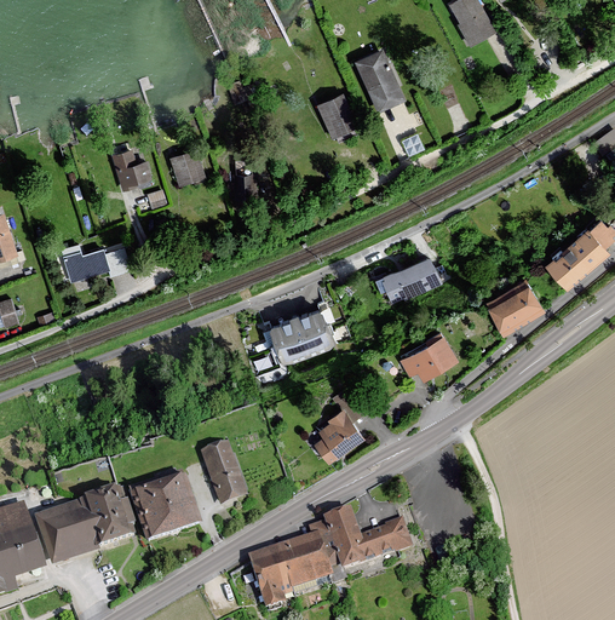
[(459,0),(448,6),(471,47),(495,34),(476,0),(459,0)]
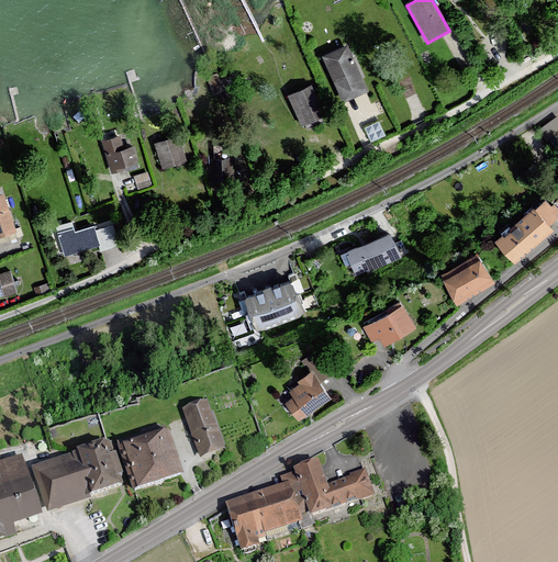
[(322,57),(344,103),(368,91),(346,45),(322,57)]
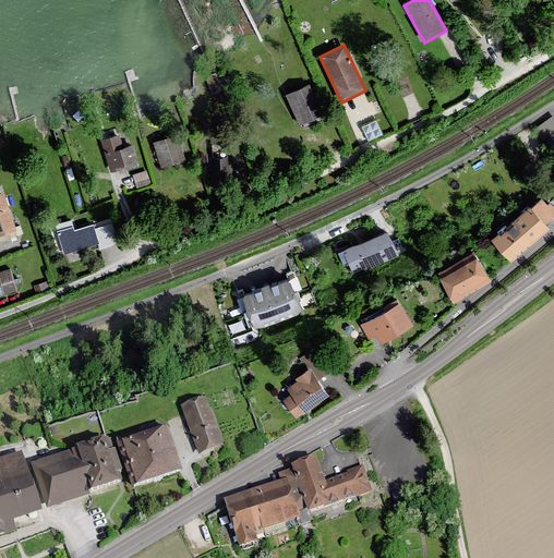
[(285,96),(300,126),(323,114),(308,85),(285,96)]
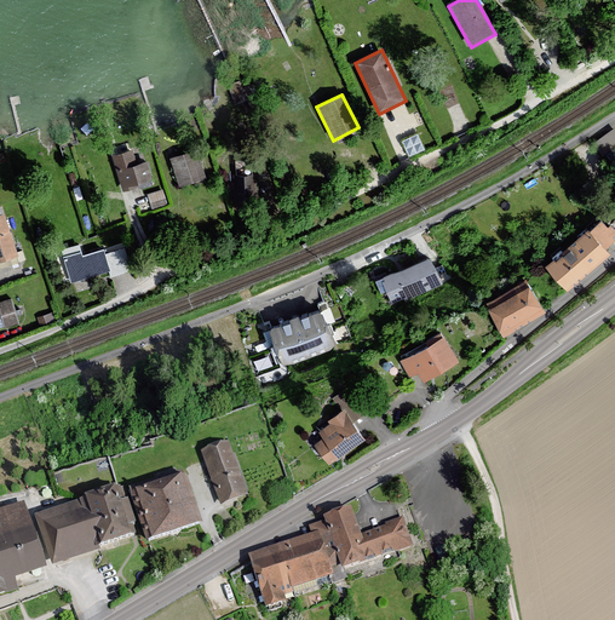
[(132,150),(111,156),(124,190),(156,179),(149,160),(137,165),(132,150)]
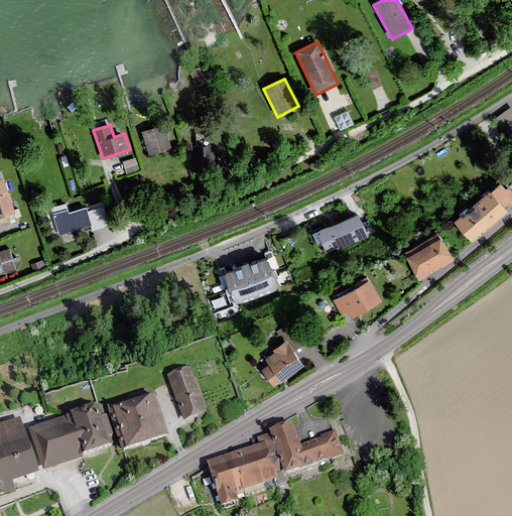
[(164,125),(142,133),(150,156),(173,148),(164,125)]
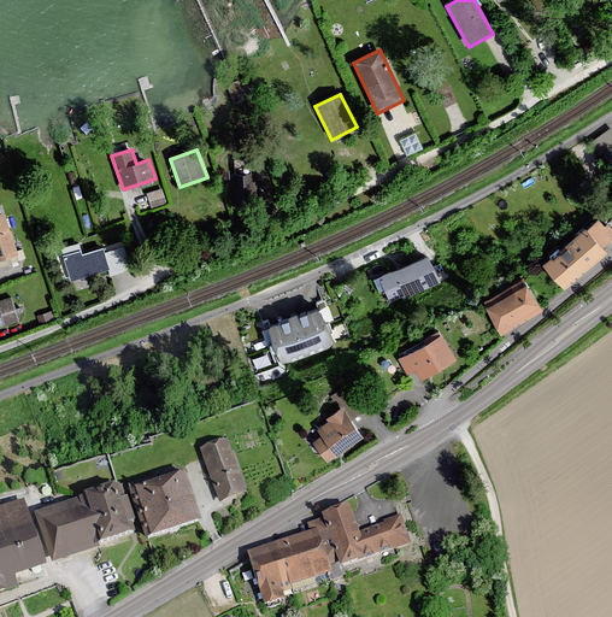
[(240,175),(241,199),(257,198),(256,175),(240,175)]
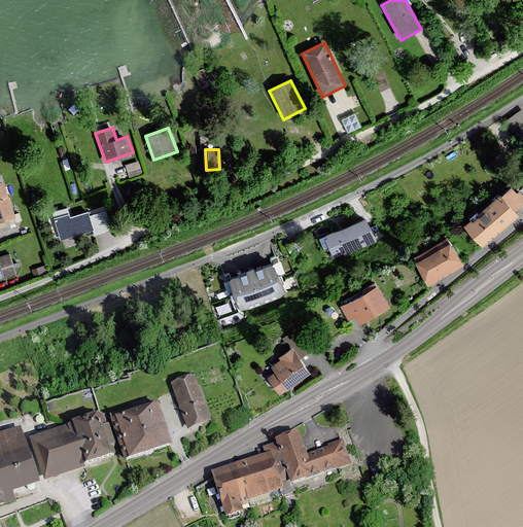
[(2,181),(0,182),(0,222),(16,216),(2,181)]
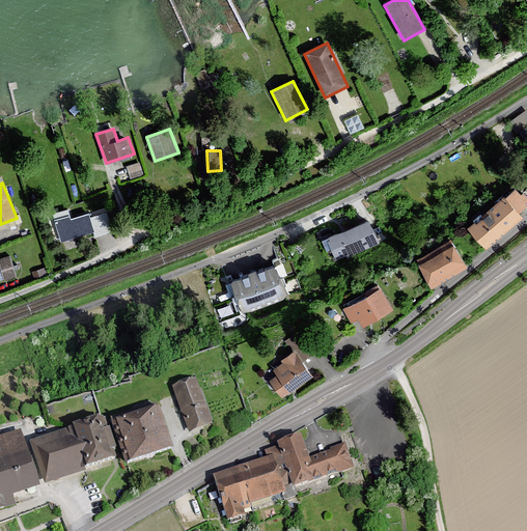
[(470,228),(488,248),(520,218),(502,198),(470,228)]
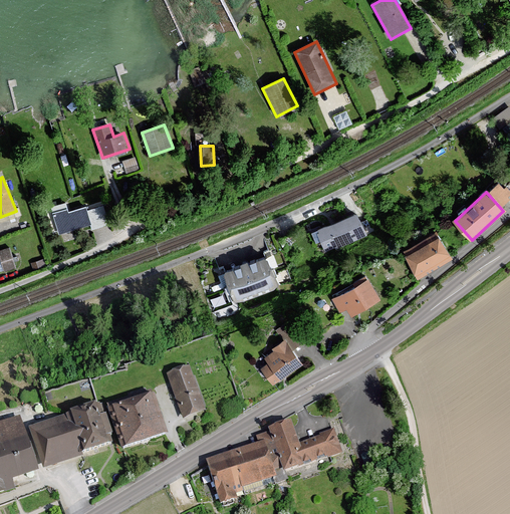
[(65,204),(50,209),(60,236),(92,224),(86,207),(69,213),(65,204)]
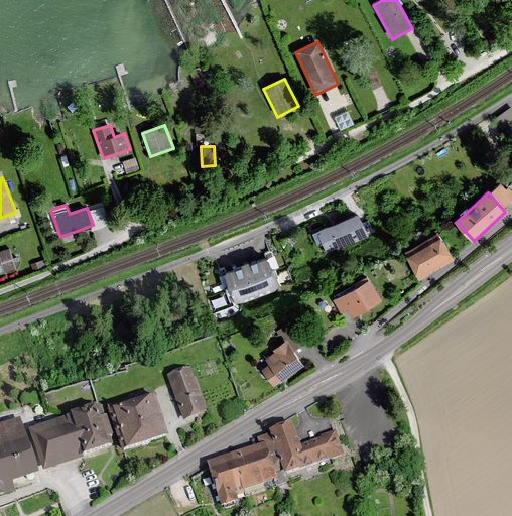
[(317,231),(328,253),(368,235),(358,213),(317,231)]
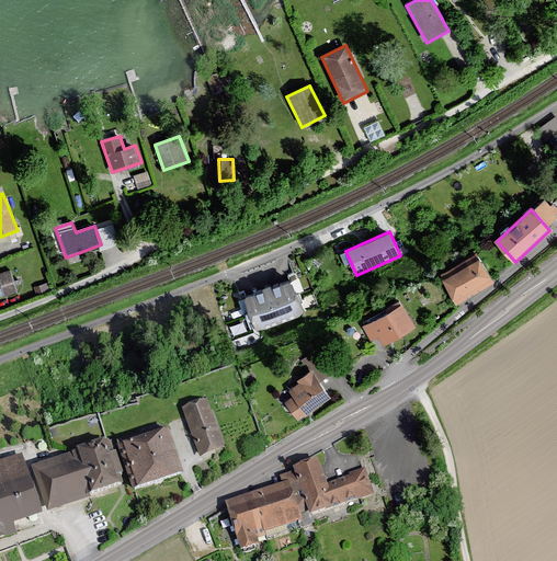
[(441,279),(456,305),(491,283),(476,258),(441,279)]
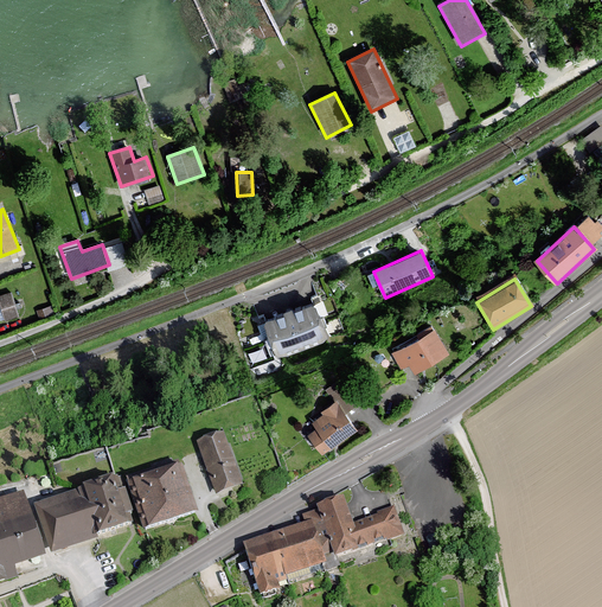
[(11,293),(0,296),(0,323),(19,315),(11,293)]
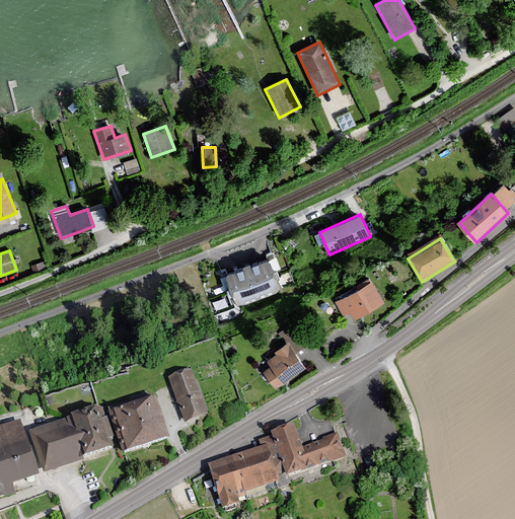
[(270,256),(225,275),(239,307),(283,289),(270,256)]
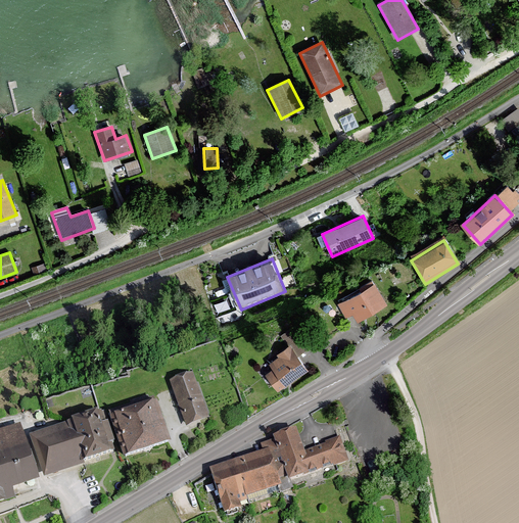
[(352,311),(359,321),(385,303),(371,282),(337,305),(344,317),(352,311)]
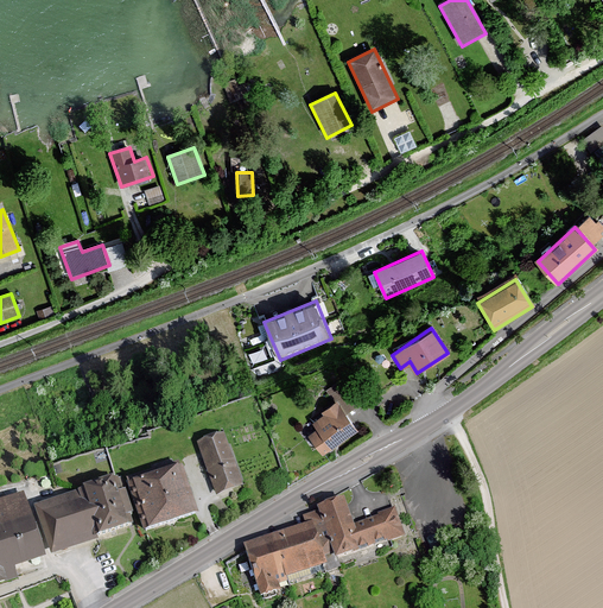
[(308,435),(325,454),(357,426),(334,401),(311,422),(316,428),(308,435)]
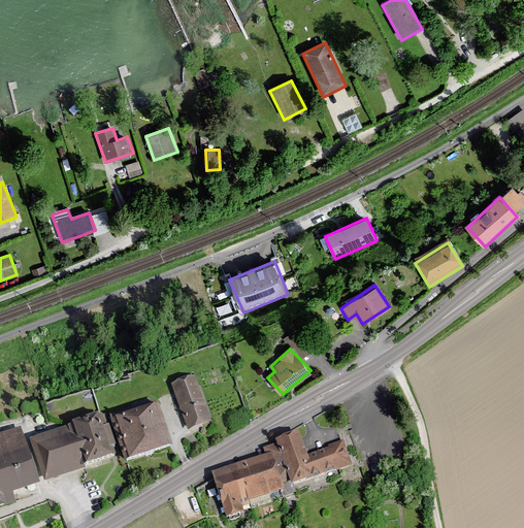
[(171,388),(190,432),(211,423),(193,378),(171,388)]
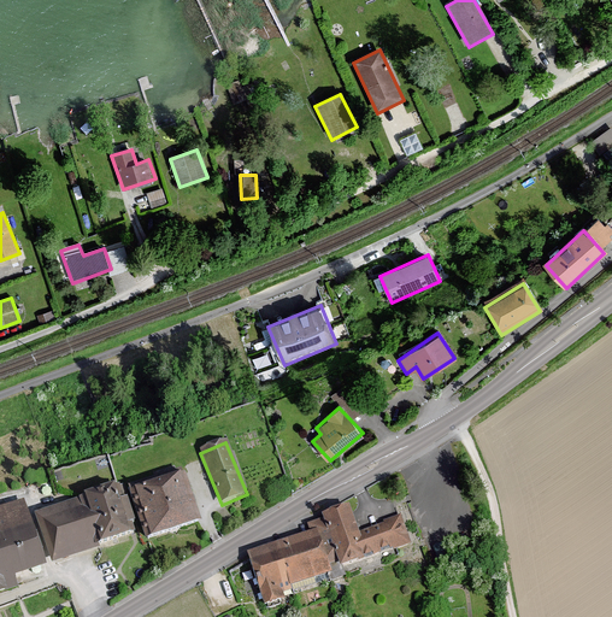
[(180,479),(130,495),(147,544),(196,526),(180,479)]
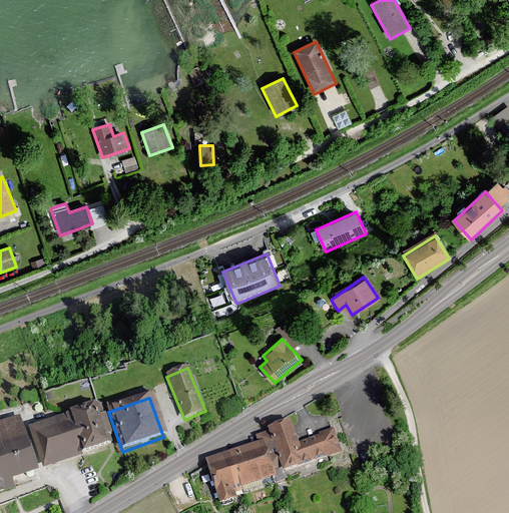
[(95,407),(26,433),(41,472),(110,446),(95,407)]
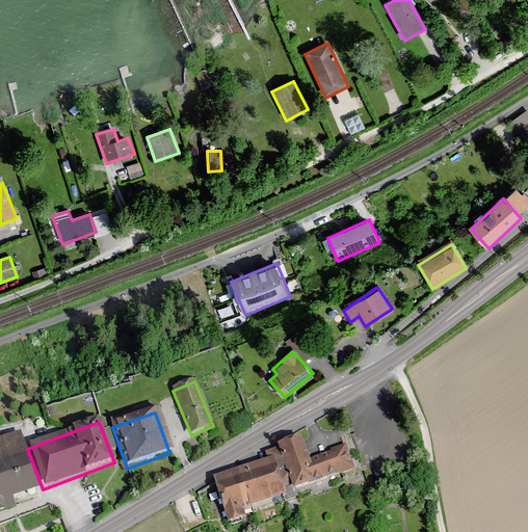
[(0,512),(15,508),(11,500),(34,491),(15,434),(0,439),(0,512)]
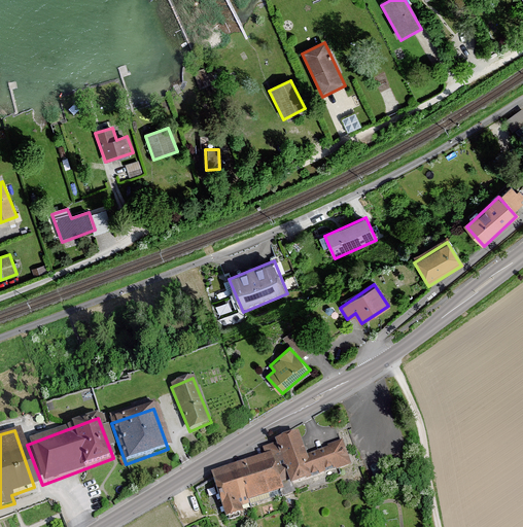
[(274,444),(290,487),(349,464),(341,443),(303,457),(294,436),(274,444)]
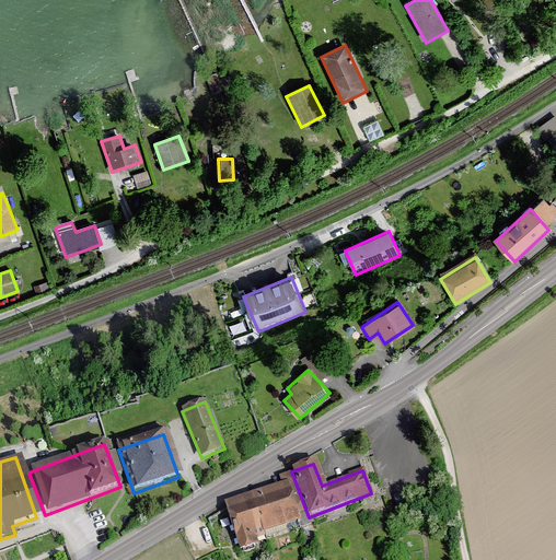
[(288,486),(223,506),(239,551),(258,545),(256,537),(300,523),(288,486)]
